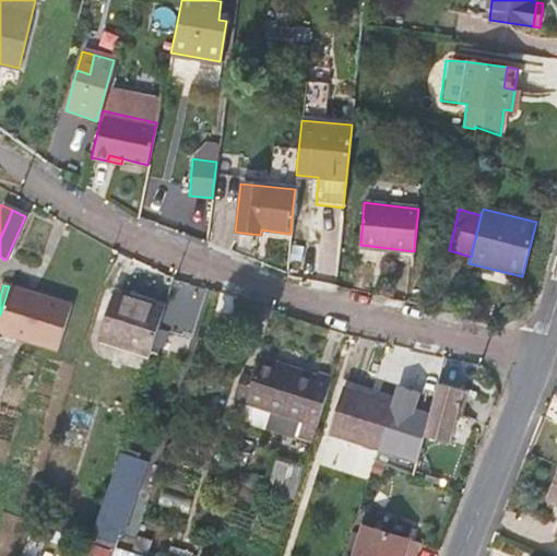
[(71,306),(9,286),(0,315),(0,334),(57,352),(71,306)]
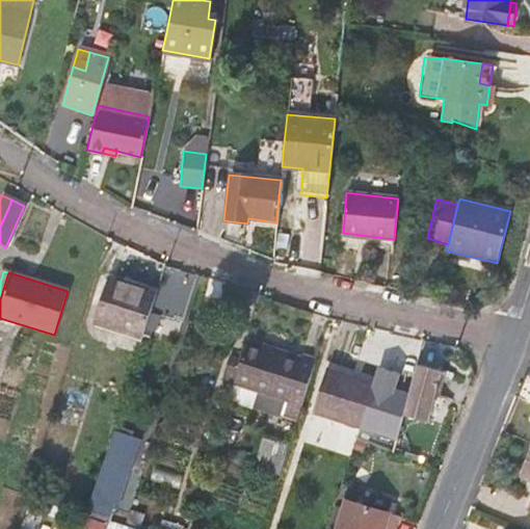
[(107,282),(93,324),(141,339),(155,297),(107,282)]
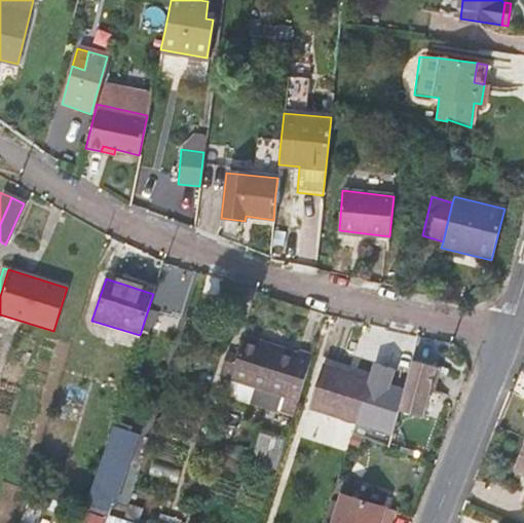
[(140,335),(91,321),(90,325),(139,340),(140,335)]
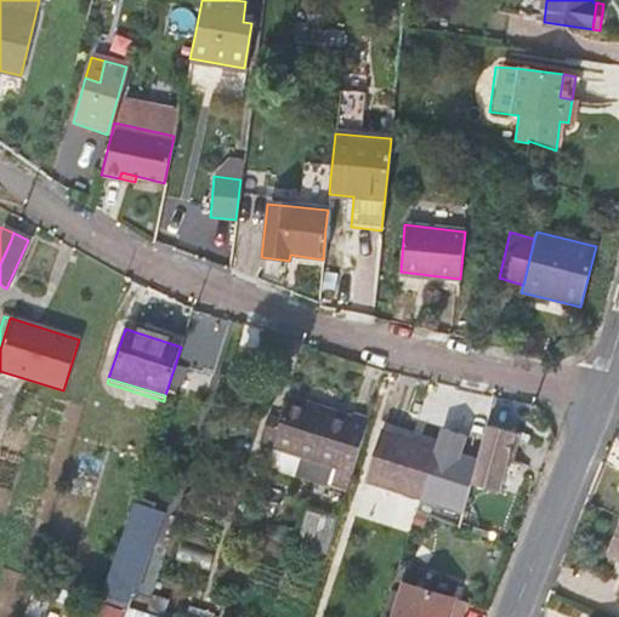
[(288,399),(280,422),(277,435),(272,449),(335,468),(334,473),(351,478),(369,421),(351,415),(348,418),(288,399)]
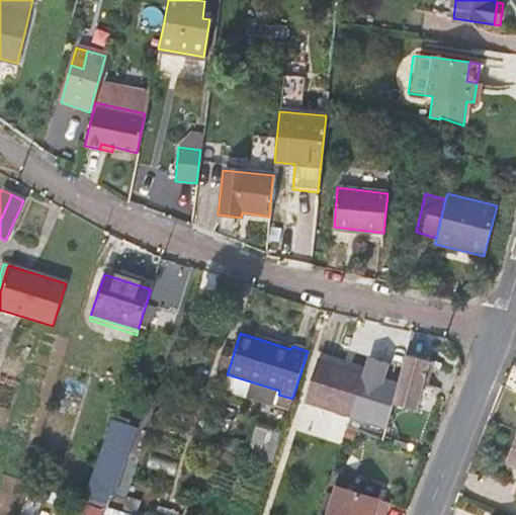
[(221,360),(231,363),(234,352),(224,349),(221,360)]
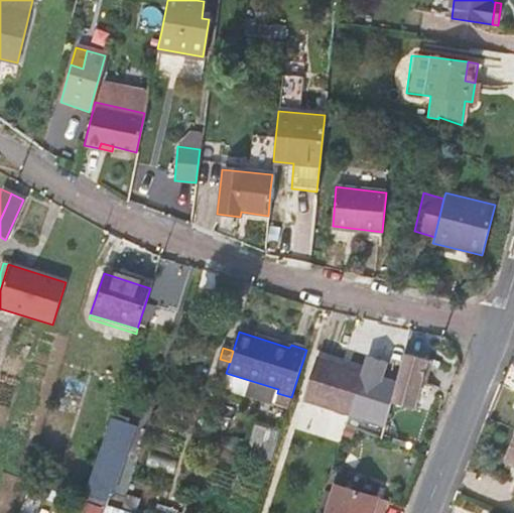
[(403,354),(390,402),(413,409),(419,384),(424,381),(428,366),(426,360),(403,354)]
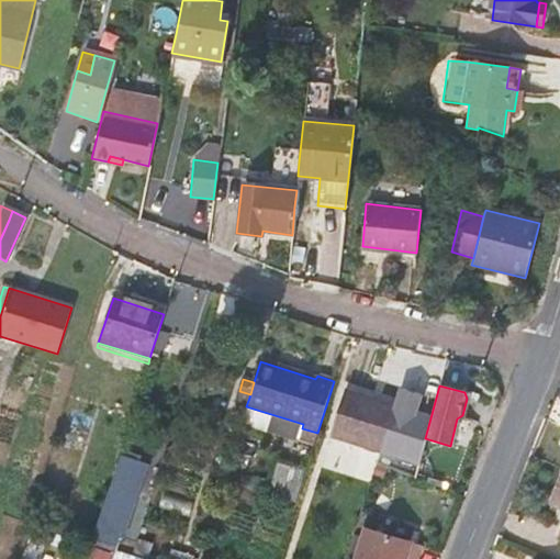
[(342,398),(394,415),(396,409),(345,391),(342,398)]
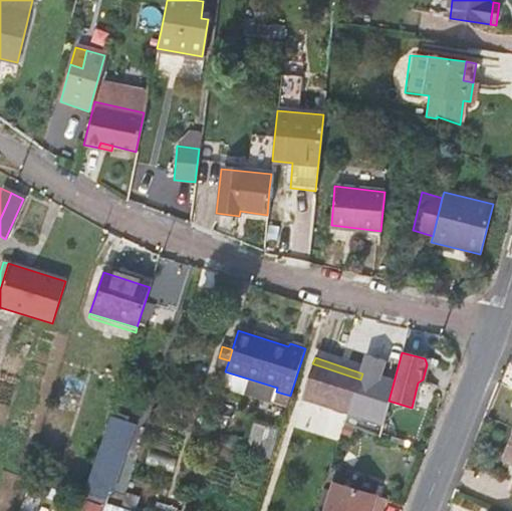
[(349,413),(360,379),(312,363),(302,397),(349,413)]
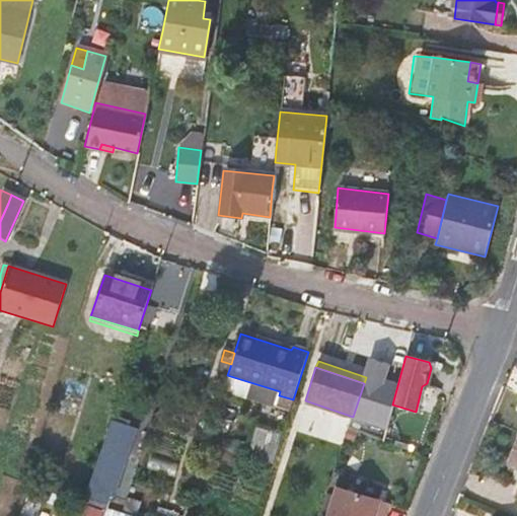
[(362,435),(369,437),(375,420),(361,415),(355,432),(362,435)]
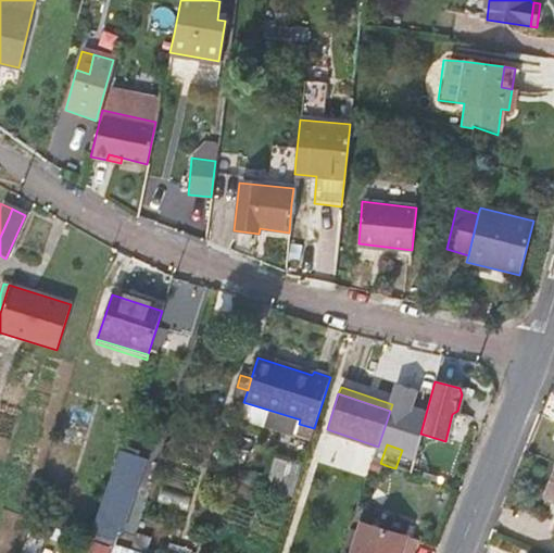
[(126,484),(134,459),(118,453),(97,524),(122,532),(137,487),(126,484)]
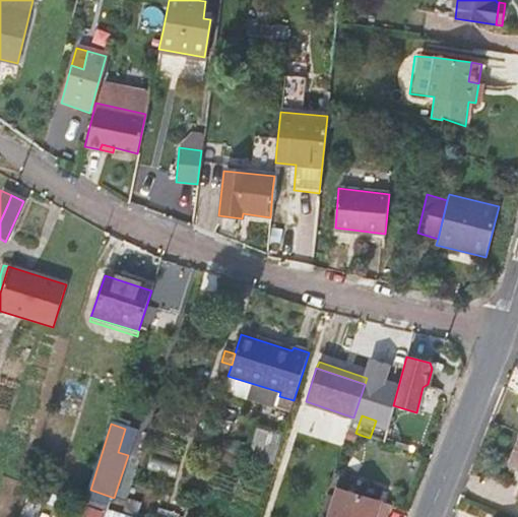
[(256,431),(250,454),(273,460),(279,437),(256,431)]
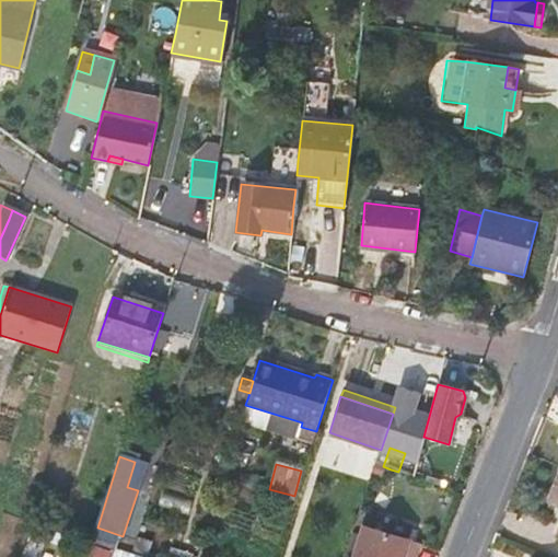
[(557,506),(557,537),(557,541),(557,477),(548,502),(557,506)]
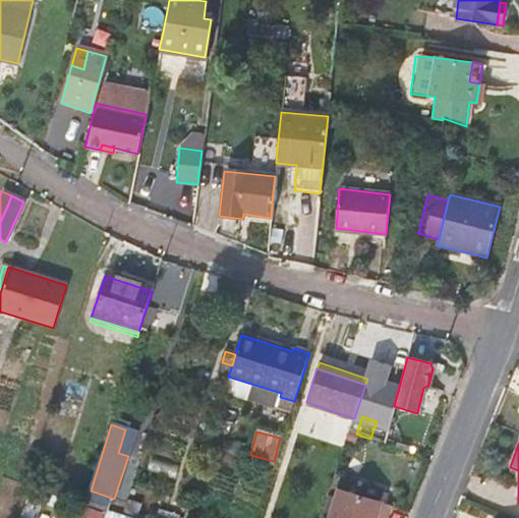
[(16,517),(29,486),(25,486),(1,478),(0,480),(0,517),(16,517)]
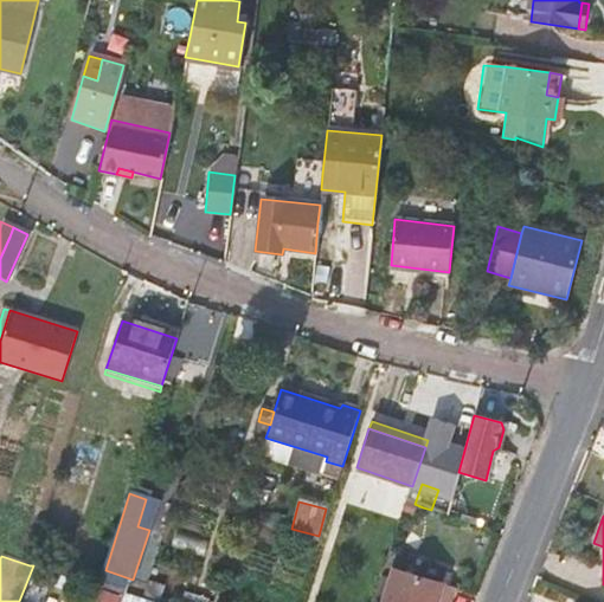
[(53,563),(52,569),(64,573),(66,567),(53,563)]
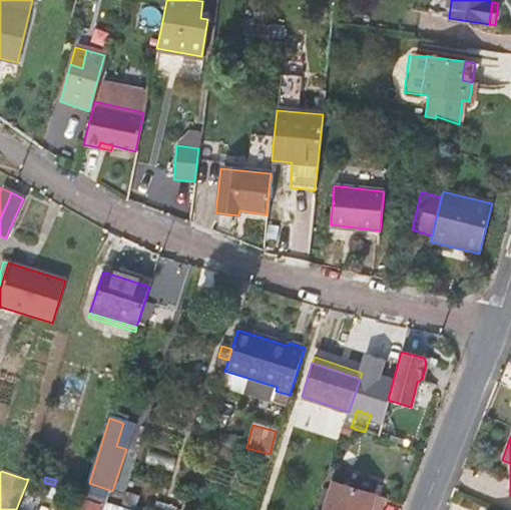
[(27,491),(41,496),(44,487),(29,483),(27,491)]
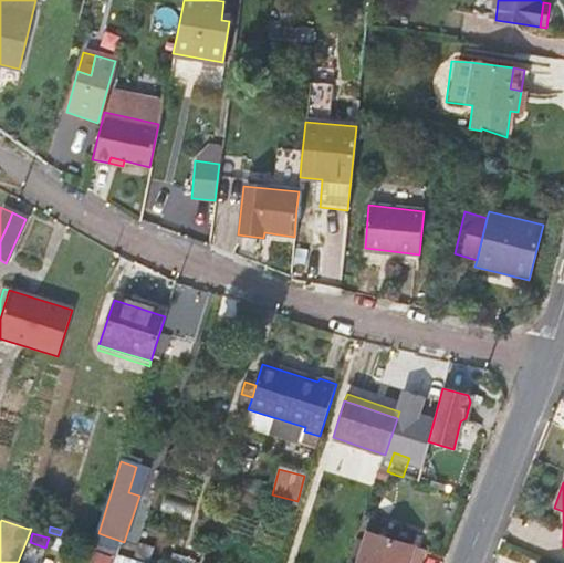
[(367,534),(357,562),(408,562),(413,550),(367,534)]
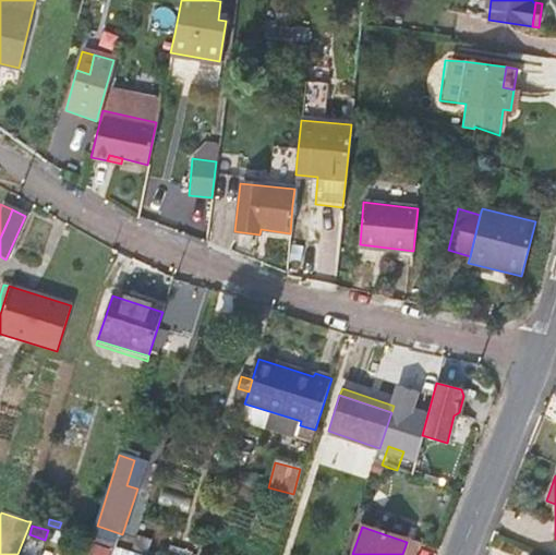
[(89,540),(85,553),(89,554),(105,554),(108,545),(89,540)]
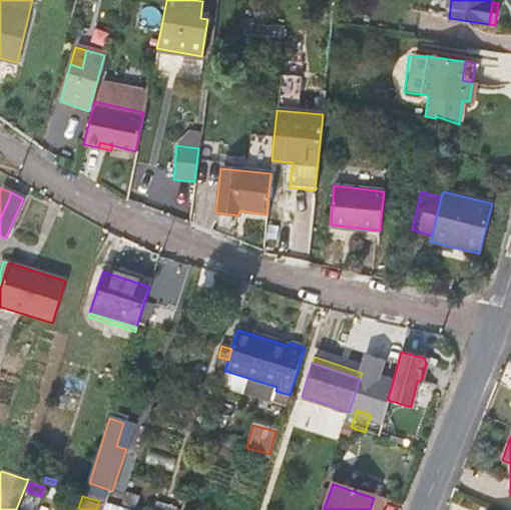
[(174,509),(175,507),(157,501),(153,509),(174,509)]
